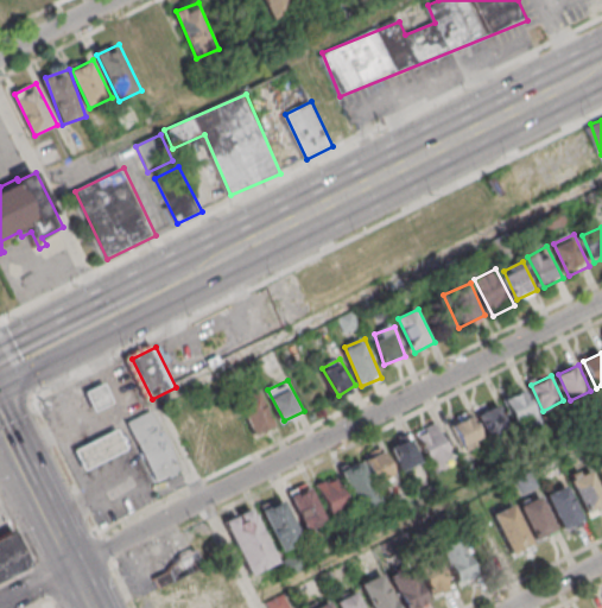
[(99,411),(119,403),(109,382),(89,391),(99,411)]
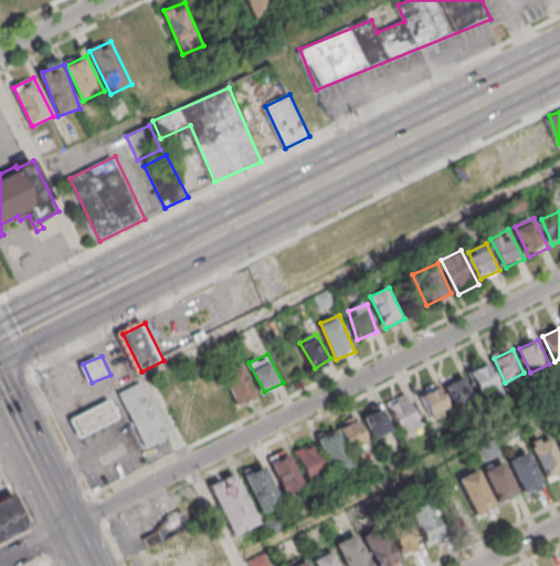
[(504,391),(489,363),(471,371),(485,400),(504,391)]
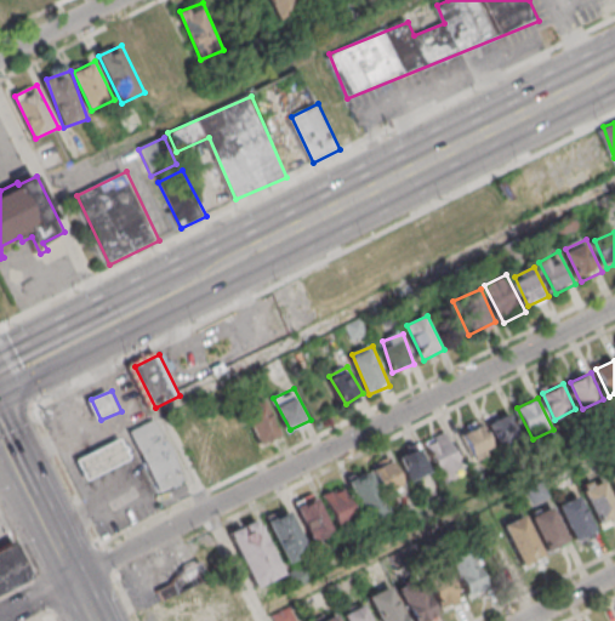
[(263,445),(284,436),(266,399),(245,409),(263,445)]
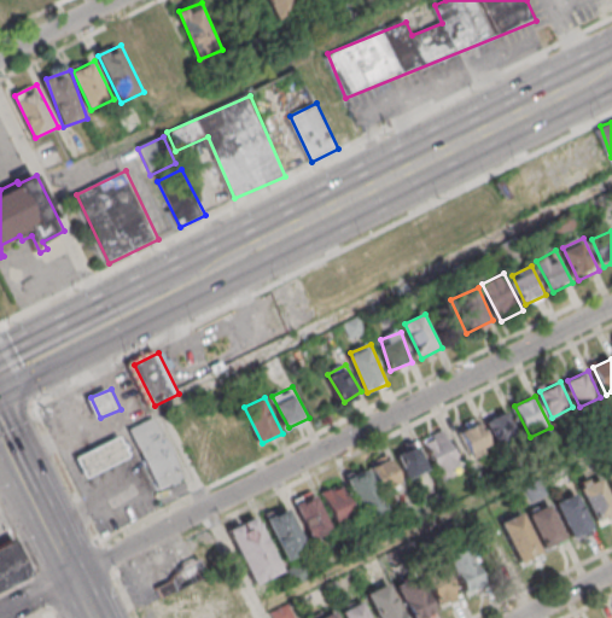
[(523,436),(510,409),(489,421),(502,447),(523,436)]
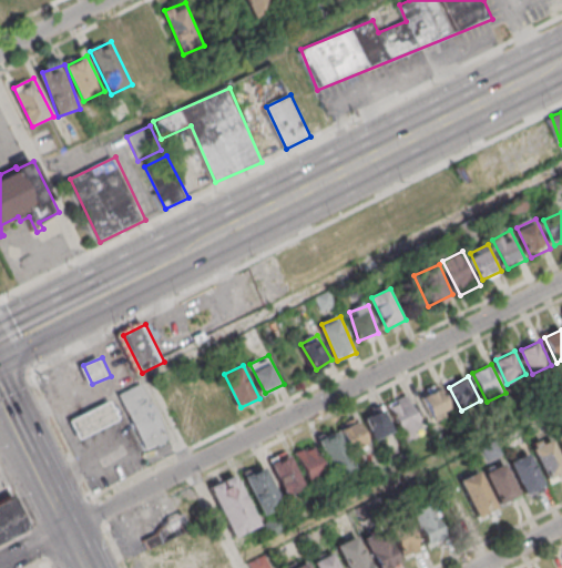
[(187,436),(211,426),(191,379),(166,389),(187,436)]
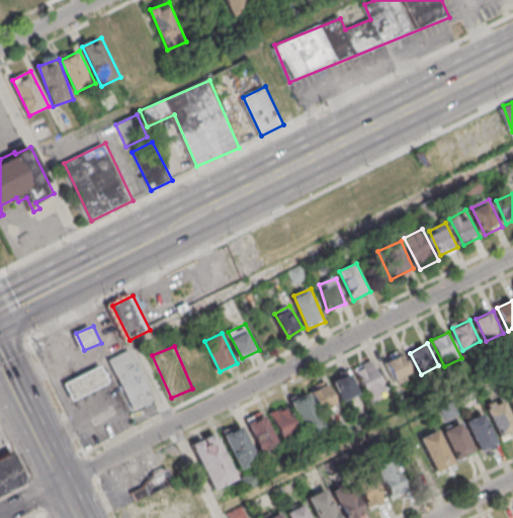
[(139,411),(159,400),(133,348),(112,359),(139,411)]
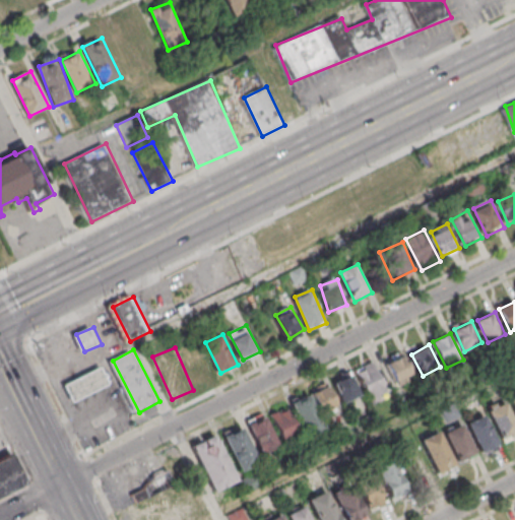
[(399,385),(416,377),(406,352),(388,361),(399,385)]
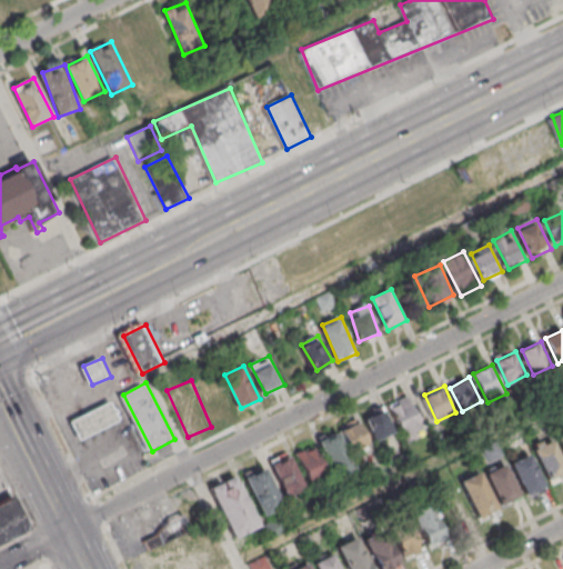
[(207,401),(215,420),(233,411),(223,392),(207,401)]
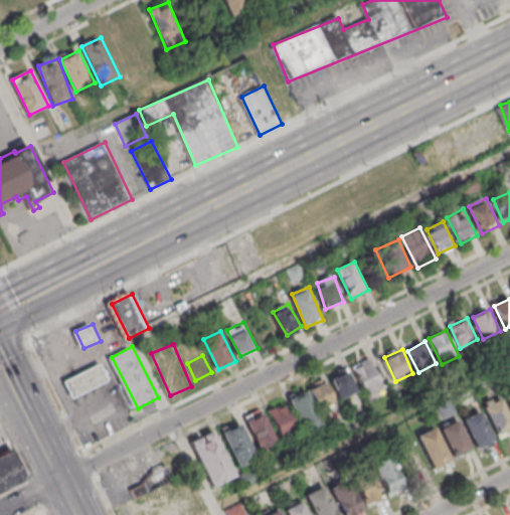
[(368,395),(386,387),(373,358),(355,366),(368,395)]
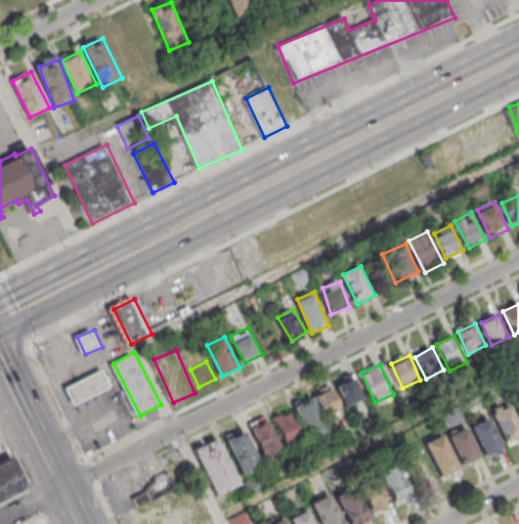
[(114,387),(105,369),(68,387),(76,404),(114,387)]
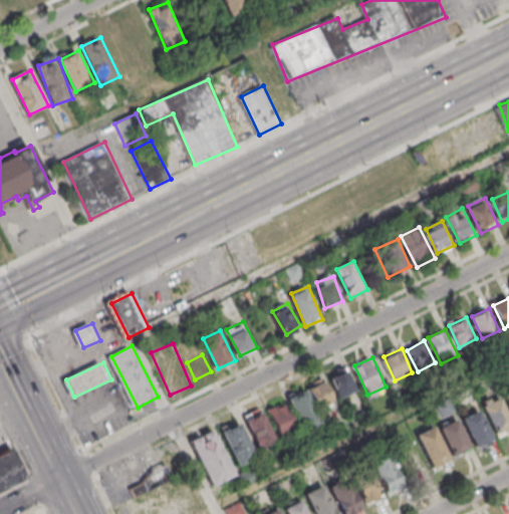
[(359,391),(349,368),(332,376),(342,399),(359,391)]
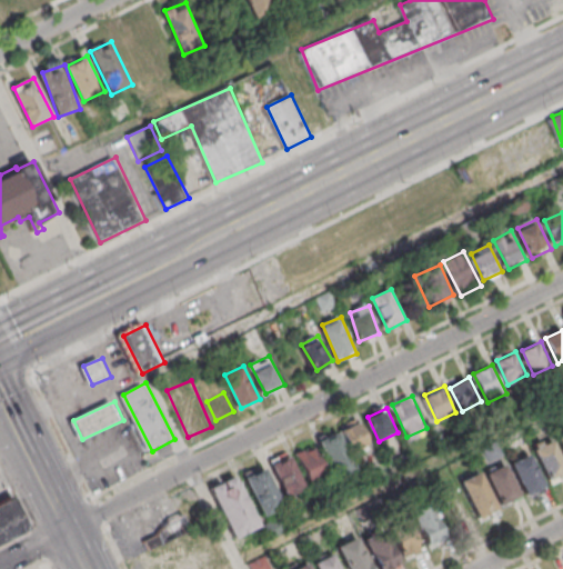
[(344,428),(354,452),(373,445),(363,420),(344,428)]
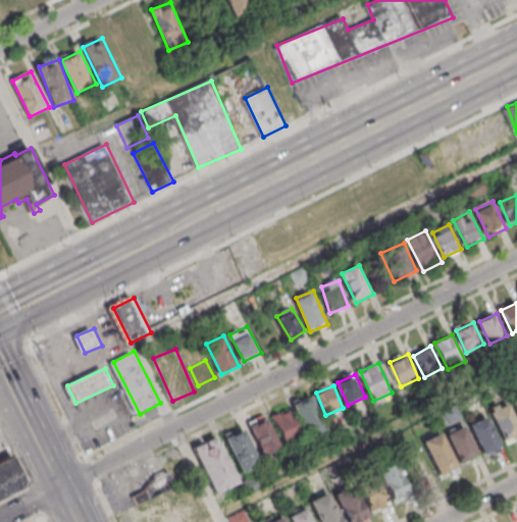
[(295,403),(311,439),(329,431),(313,396),(295,403)]
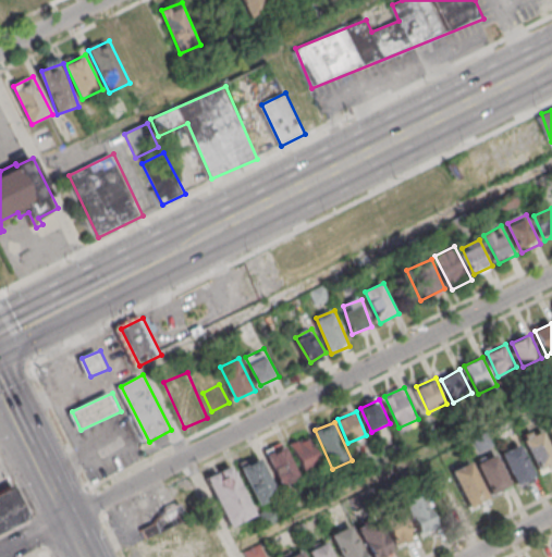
[(551,445),(544,430),(526,438),(543,474),(551,470),(551,445)]
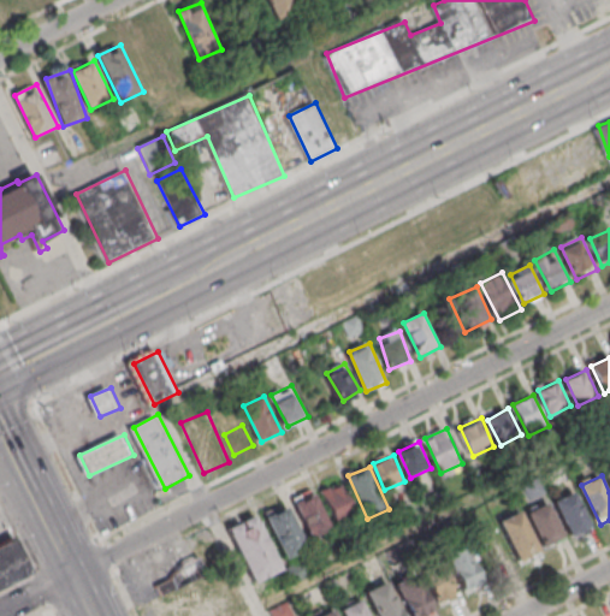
[(341,523),(360,513),(343,481),(324,492),(341,523)]
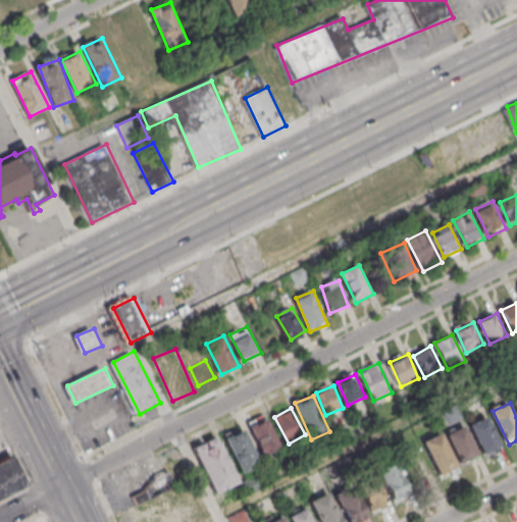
[(265,456),(283,449),(268,414),(250,422),(265,456)]
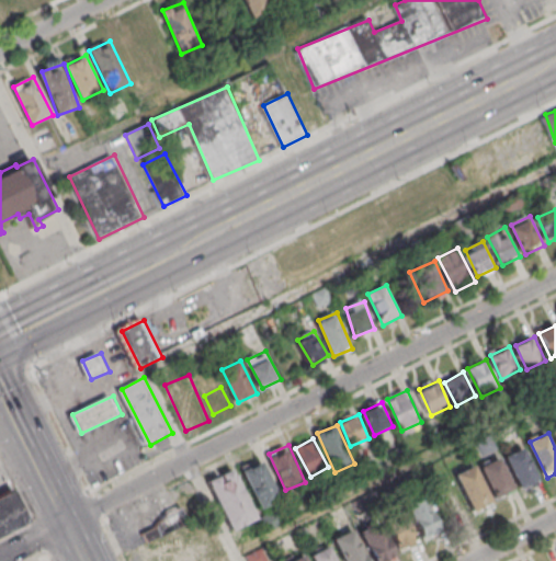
[(507,458),(526,492),(545,481),(524,447),(507,458)]
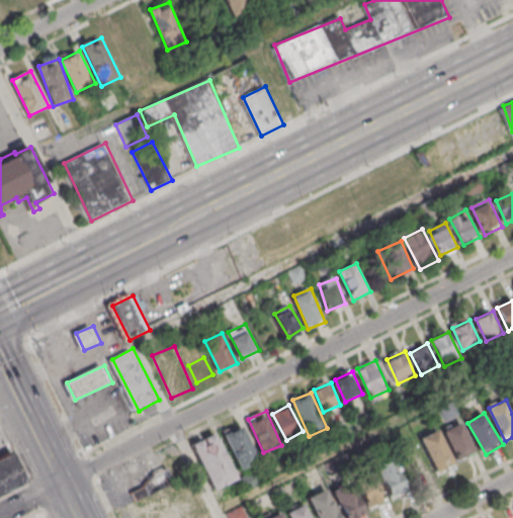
[(478,453),(462,422),(445,431),(460,461),(478,453)]
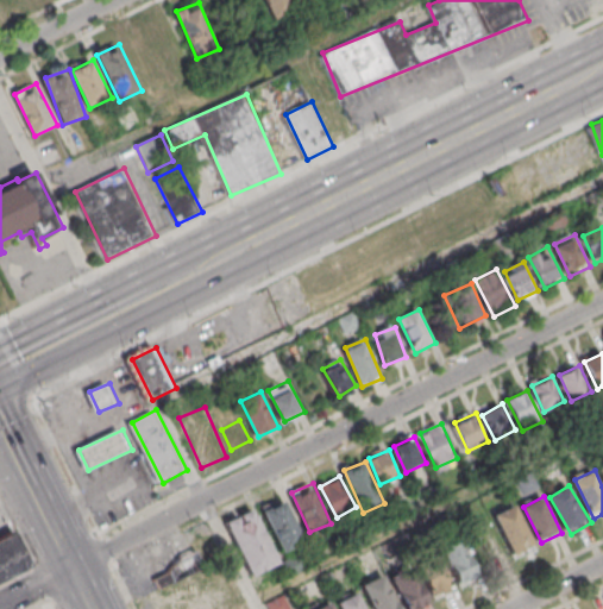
[(283,552),(306,544),(288,497),(265,507),(283,552)]
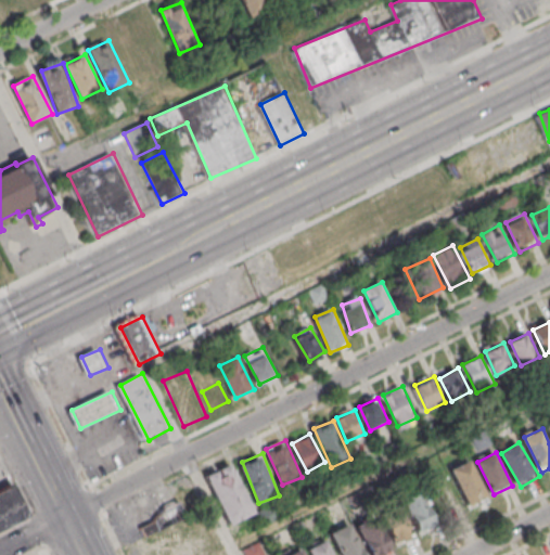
[(471,508),(490,500),(472,460),(452,468),(471,508)]
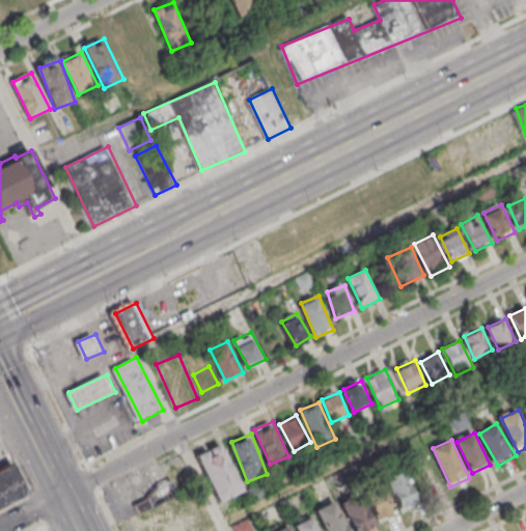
[(246,491),(223,443),(198,454),(221,503),(246,491)]
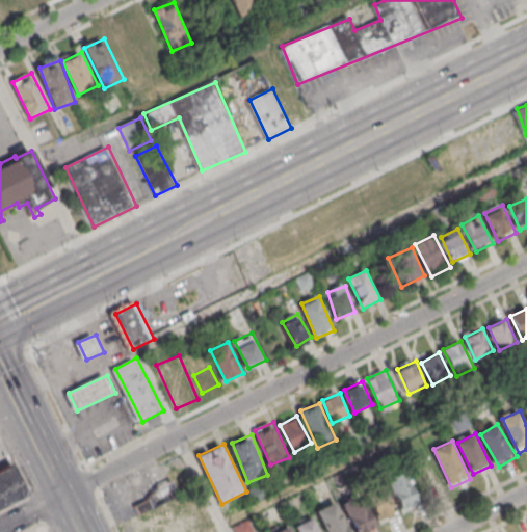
[(11,462),(0,468),(0,506),(27,493),(11,462)]
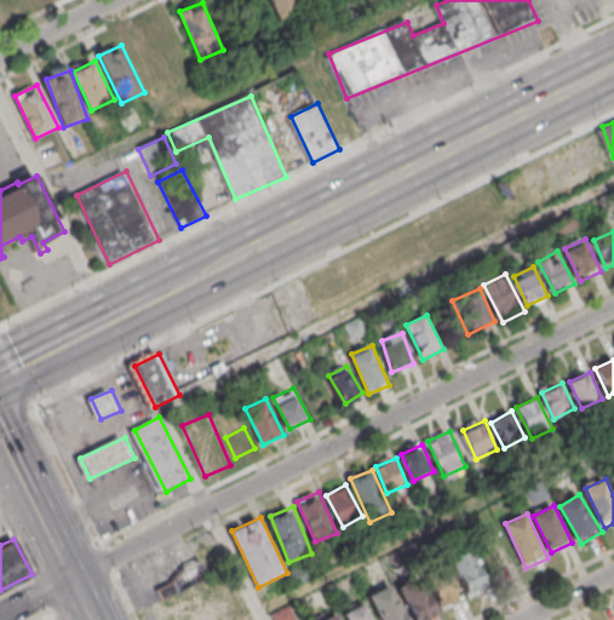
[(471,598),(492,587),(472,549),(452,558),(471,598)]
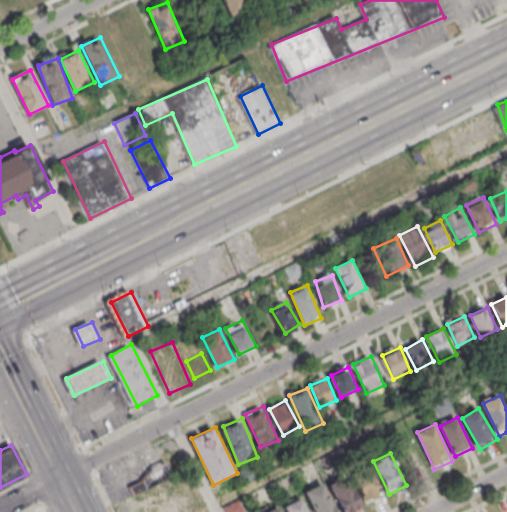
[(154,467),(167,461),(170,468),(174,476),(155,485),(135,495),(131,486),(142,481),(154,467)]
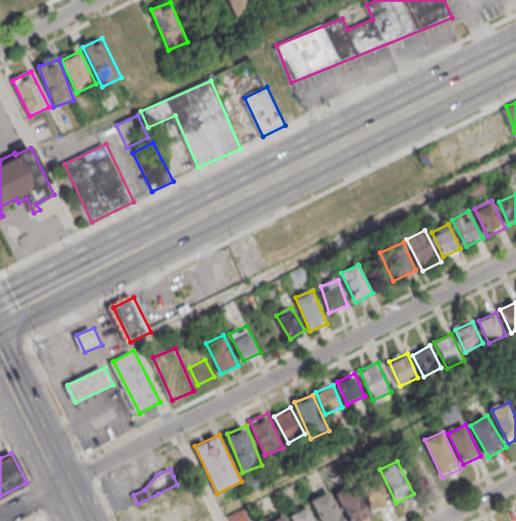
[(389,505),(378,476),(360,483),(371,511),(389,505)]
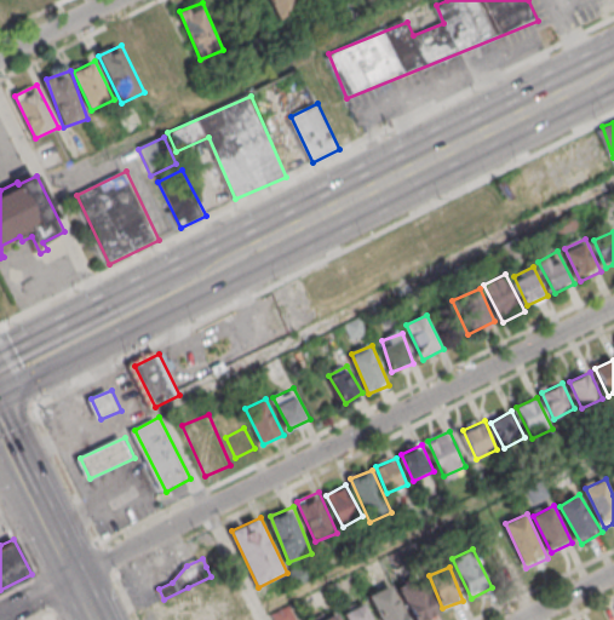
[(401,587),(415,619),(434,619),(441,616),(422,578),(401,587)]
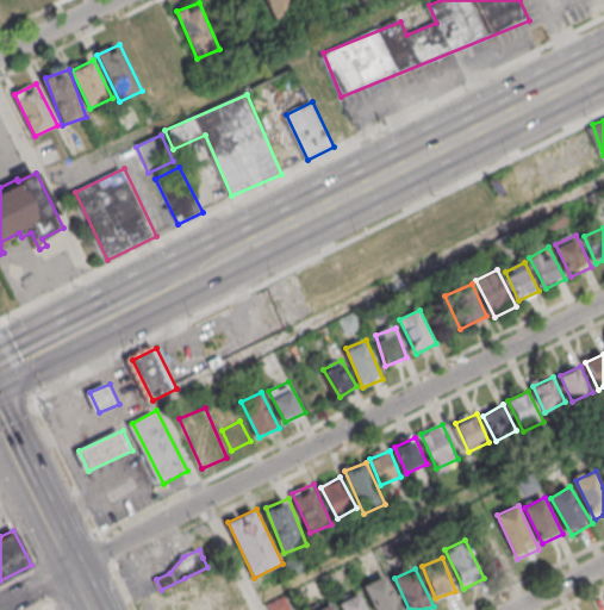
[(365,586),(377,609),(402,609),(386,576),(365,586)]
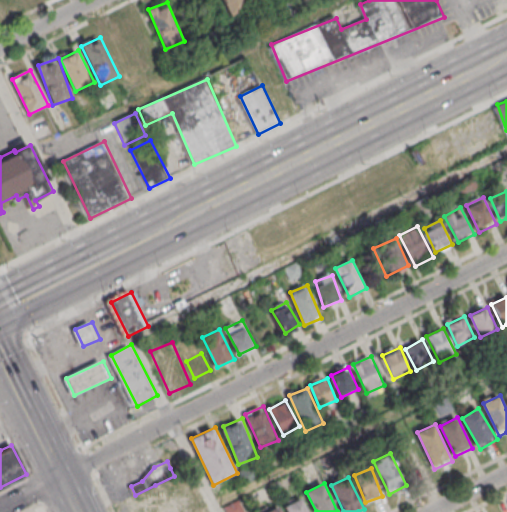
[(310,511),(304,498),(287,505),(289,511),(310,511)]
